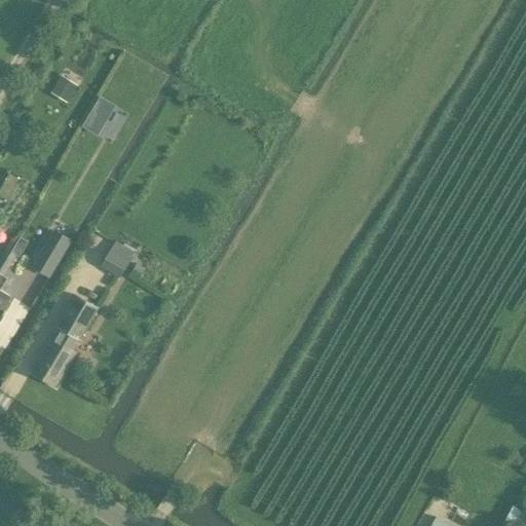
[(68,104),(78,86),(62,76),(51,92),(68,104)]
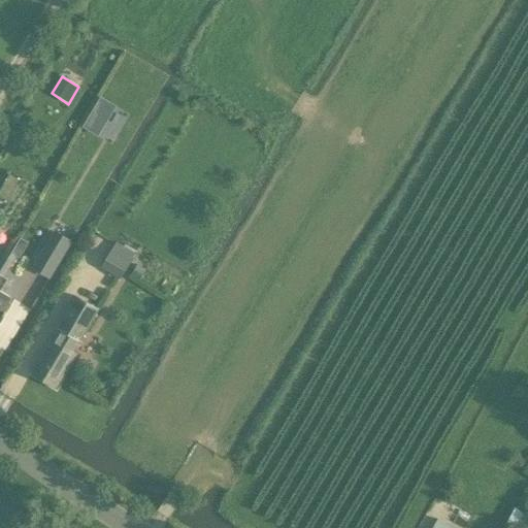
[(101,98),(95,108),(110,118),(117,107),(101,98)]
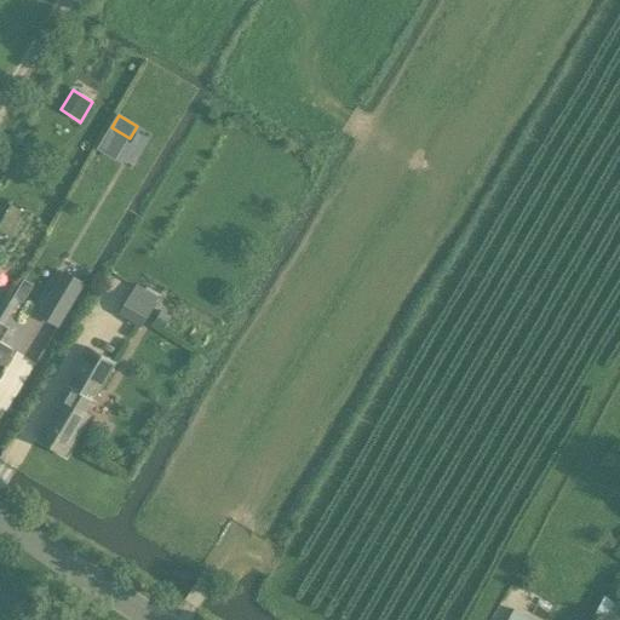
[(65,271),(39,315),(58,327),(85,283),(65,271)]
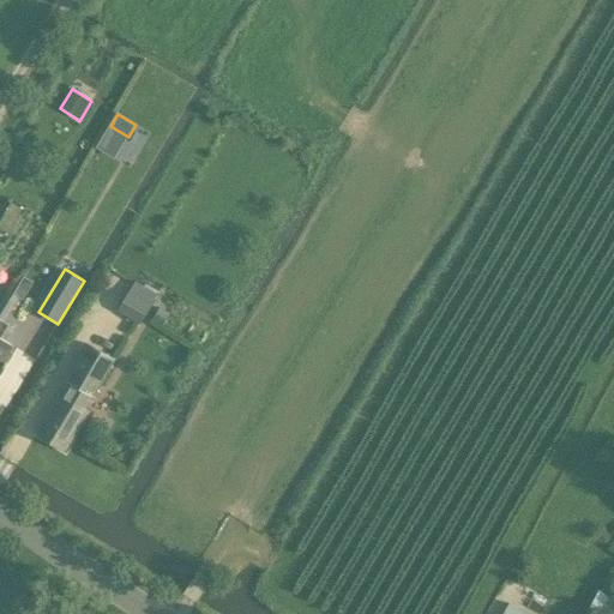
[(136,283),(119,312),(140,325),(157,295),(136,283)]
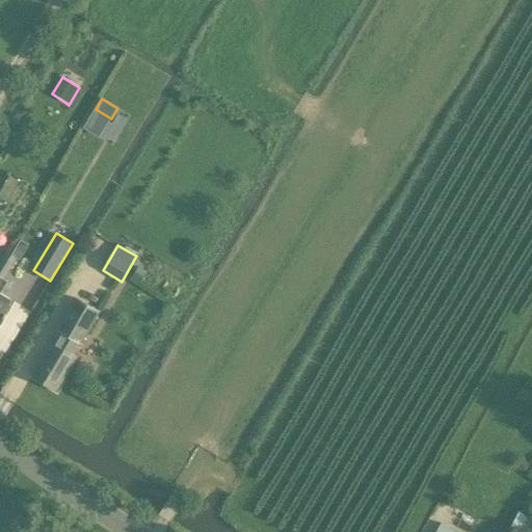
[(7,253),(1,264),(9,269),(17,258),(14,257),(7,253)]
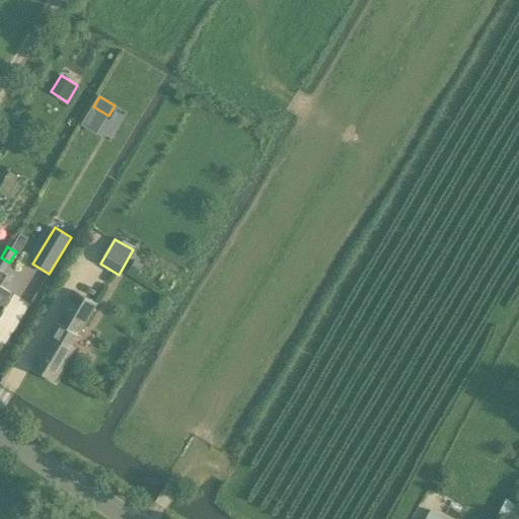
[(0,318),(14,295),(1,287),(8,275),(3,273),(8,266),(9,263),(1,257),(0,257),(0,318)]
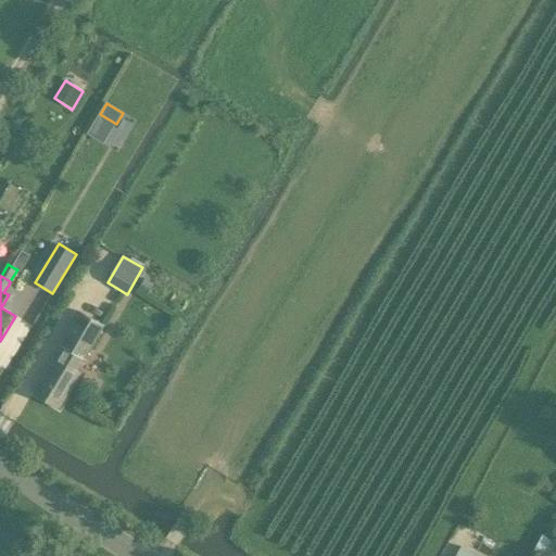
[(143,283),(140,290),(147,294),(151,288),(143,283)]
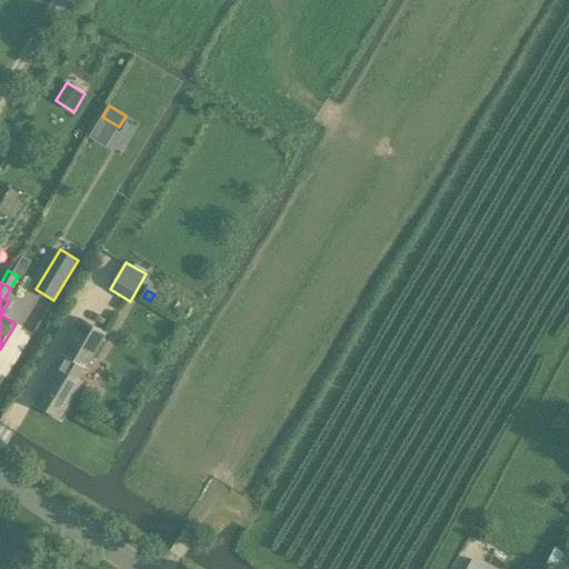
[(86,368),(107,333),(83,320),(63,355),(69,358),(62,369),(57,366),(35,403),(61,419),(82,381),(79,379),(86,368)]
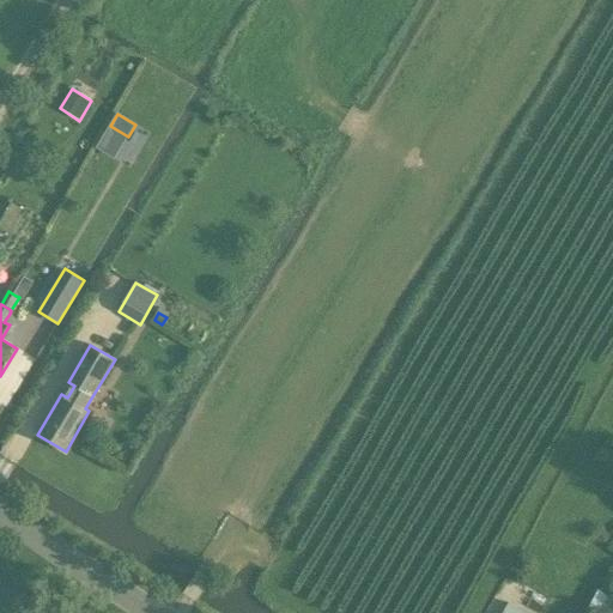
[(612,612),(612,598),(598,590),(589,607),(590,608),(601,612),(612,612)]
